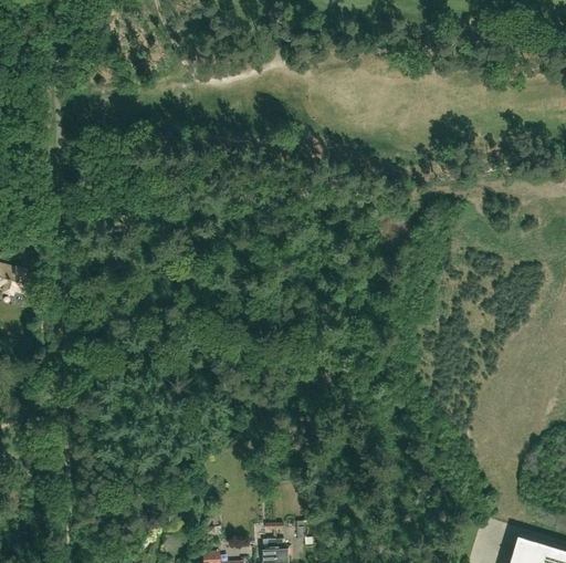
[(20,248),(31,247),(31,237),(19,238),(20,248)]
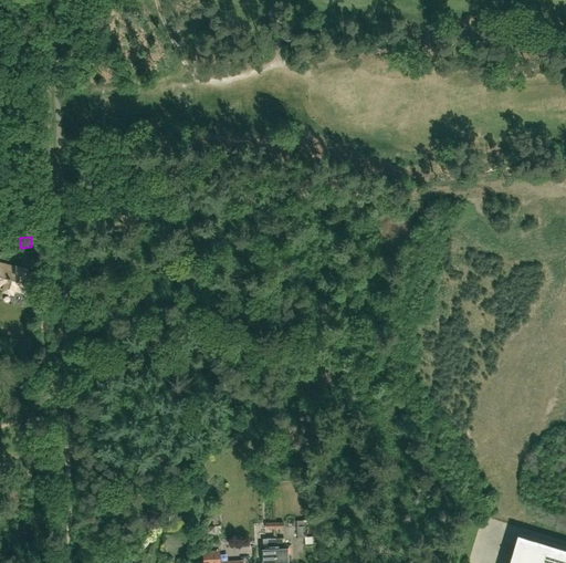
[(0,288),(1,289),(0,290),(4,291),(4,293),(13,295),(14,292),(27,295),(31,277),(25,275),(27,272),(18,270),(17,272),(0,267),(0,288)]
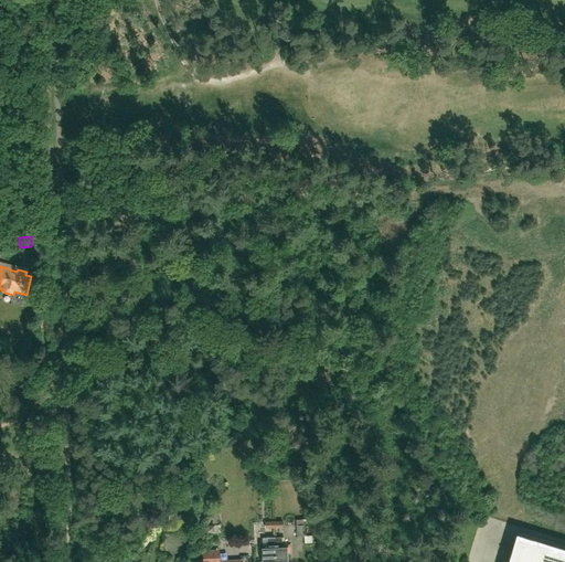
[(297,540),(305,539),(307,539),(306,528),(308,528),(308,522),(296,522),(297,540)]
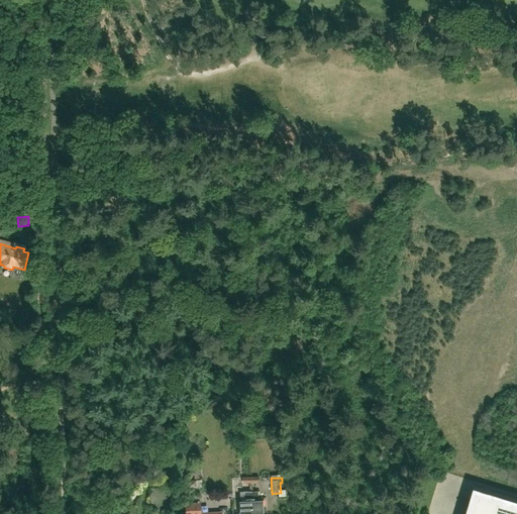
[(207,486),(207,479),(197,480),(197,487),(207,486)]
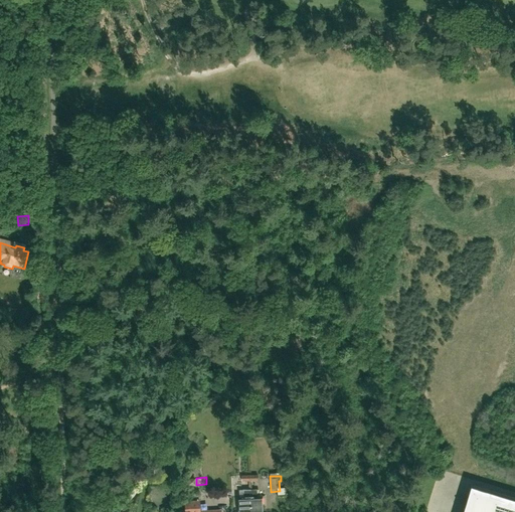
[(514,511),(514,501),(471,488),(464,511),(514,511)]
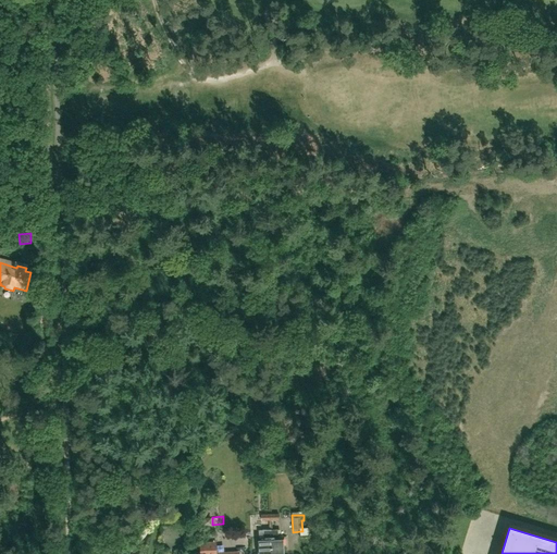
[(271,553),(271,532),(263,533),(263,541),(259,541),(260,553),(271,553)]
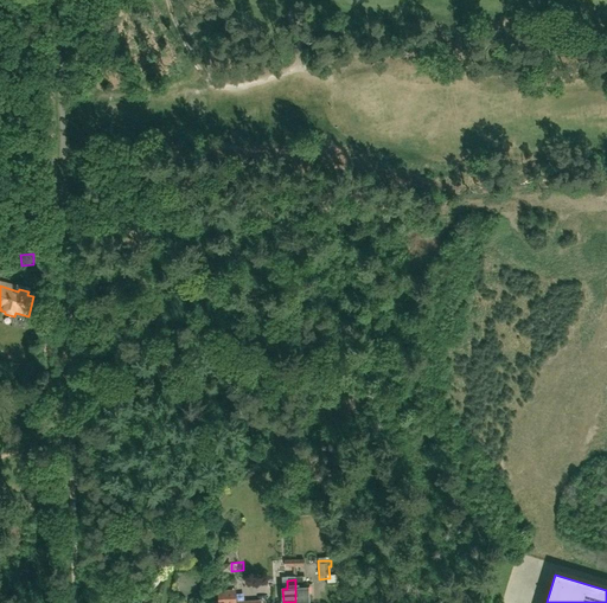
[(295,579),(295,602),(308,602),(308,588),(302,588),(302,581),(296,581),(296,579),(295,579)]
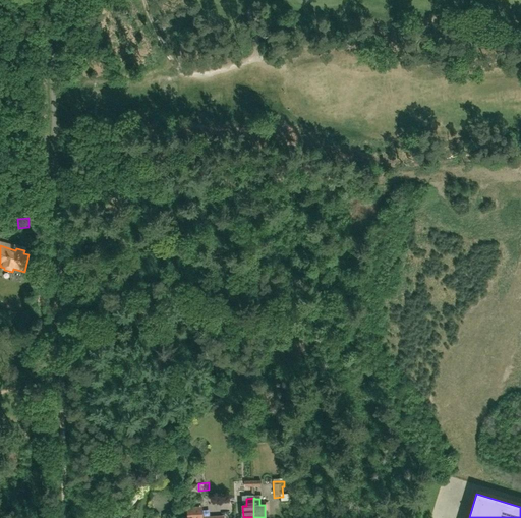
All buildings are outlined.
